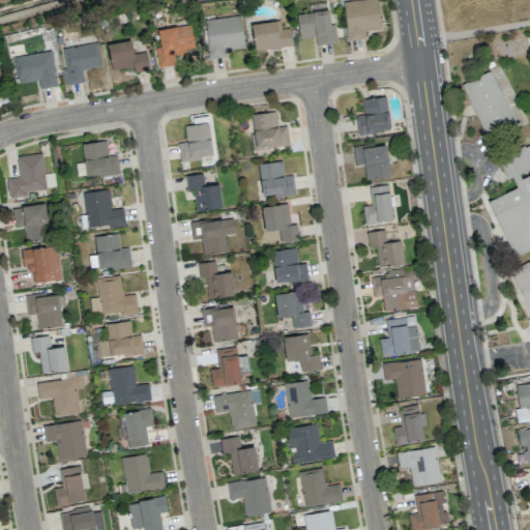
[(382,29),(378,0),(356,0),(343,1),(347,40),(364,38),(364,31),(382,29)]
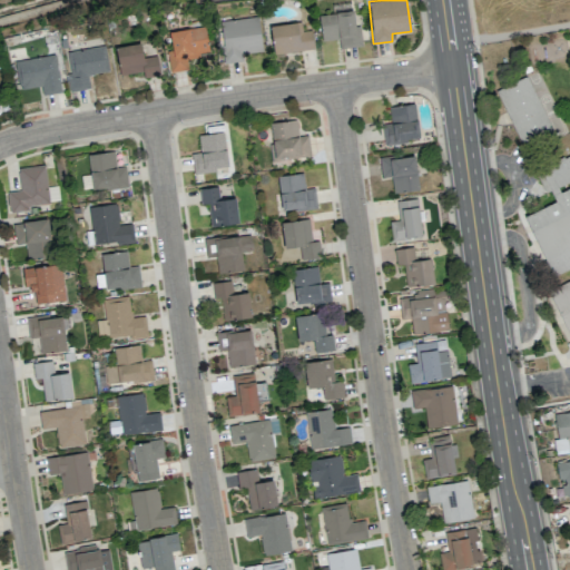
[(321,41),(338,39),(340,48),(362,46),(360,26),(355,26),(353,11),(317,16),(321,41)]
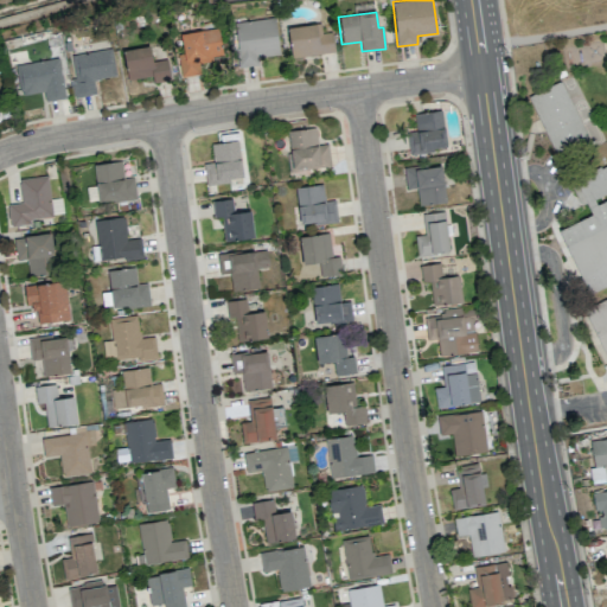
[(279,56),(275,18),(235,21),(238,66),(257,65),(257,58),(279,56)]
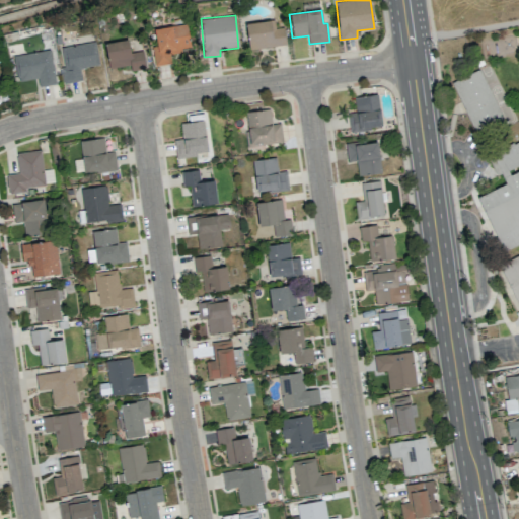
[(246,23),(248,49),(286,46),(284,27),(271,28),(270,21),(246,23)]
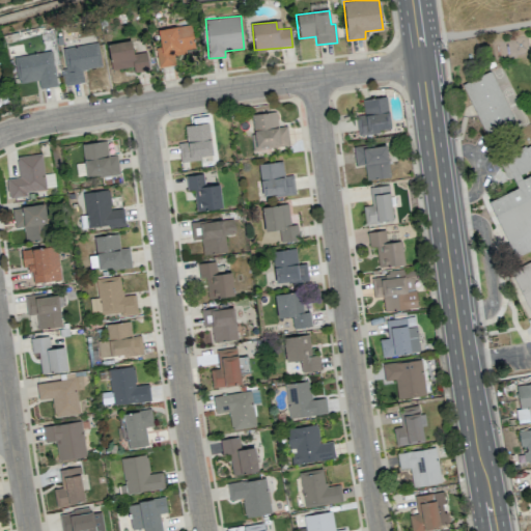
[(195,50),(190,24),(158,30),(161,47),(155,48),(158,67),(175,64),(173,53),(195,50)]
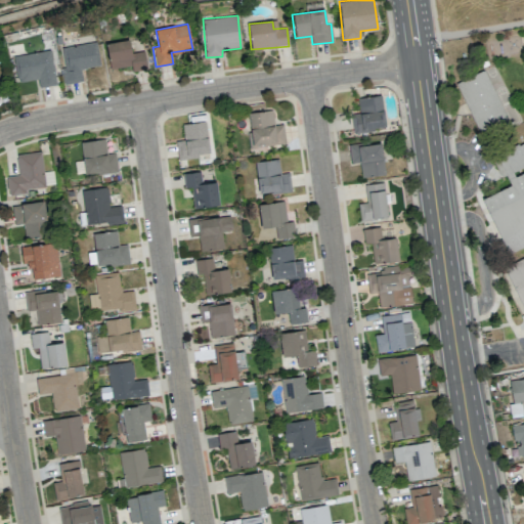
[(106,43),(110,69),(131,66),(132,72),(146,70),(144,51),(131,53),(130,40),(106,43)]
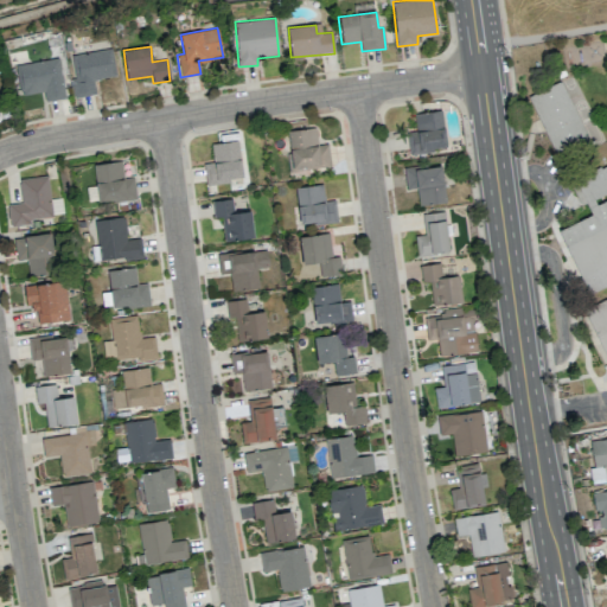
[(76,97),(95,94),(93,81),(116,76),(112,49),(69,56),(76,97)]
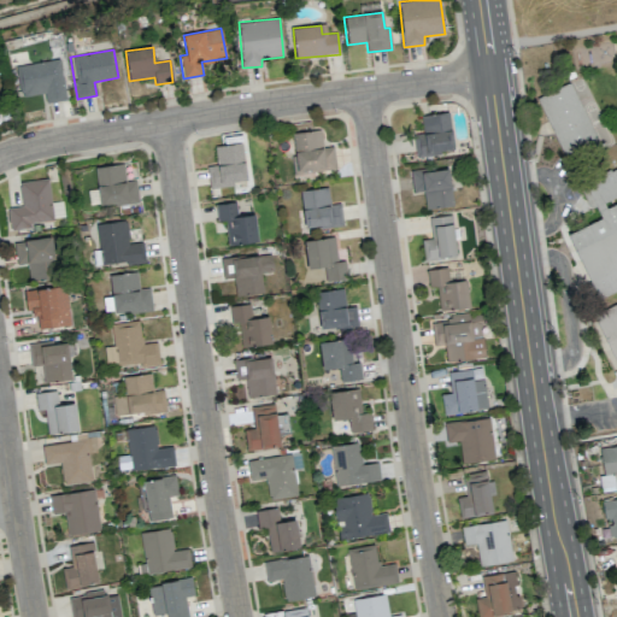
[(66,100),(59,59),(15,66),(21,98),(45,93),(46,104),(66,100)]
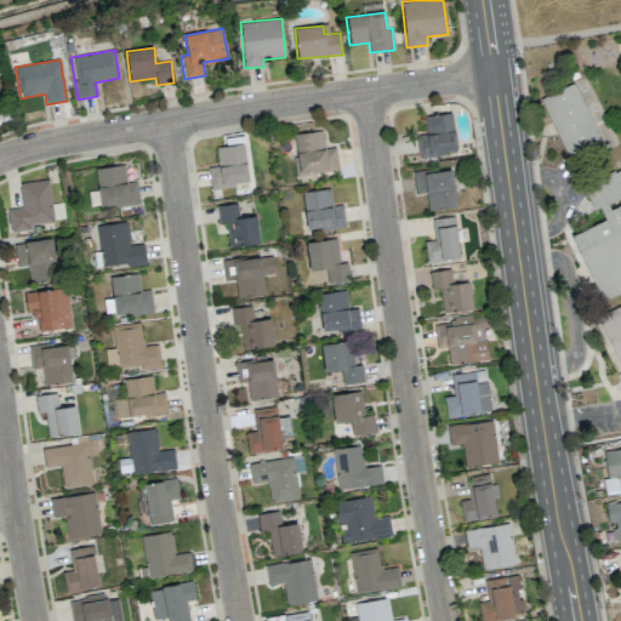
[(571,80),(605,152),(573,167),(539,96),(571,80)]
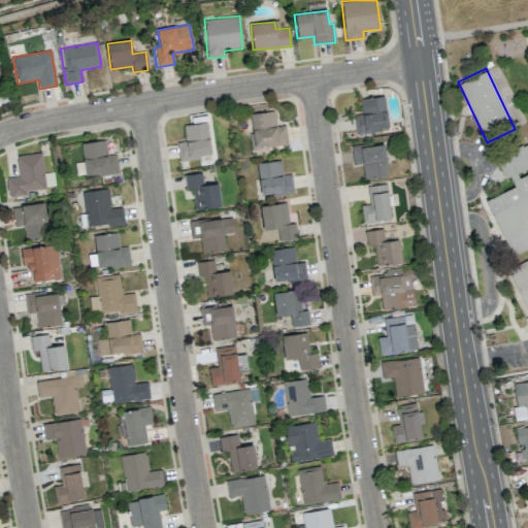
[(361,98),(362,114),(355,114),(355,132),(387,131),(386,97),(361,98)]
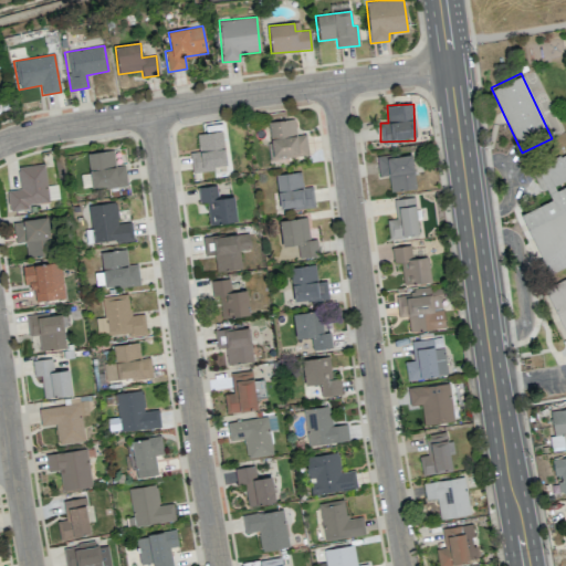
[(271,159),(308,156),(306,134),(296,135),(294,119),(268,122),(271,159)]
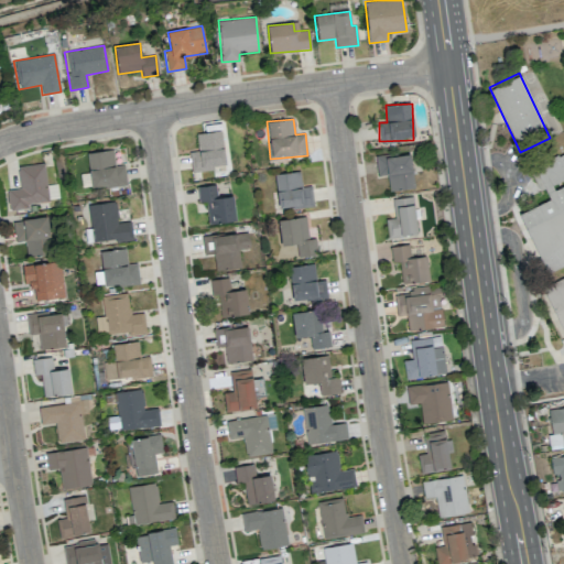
[(197,151),(188,152),(191,171),(226,167),(221,131),(196,133),(197,151)]
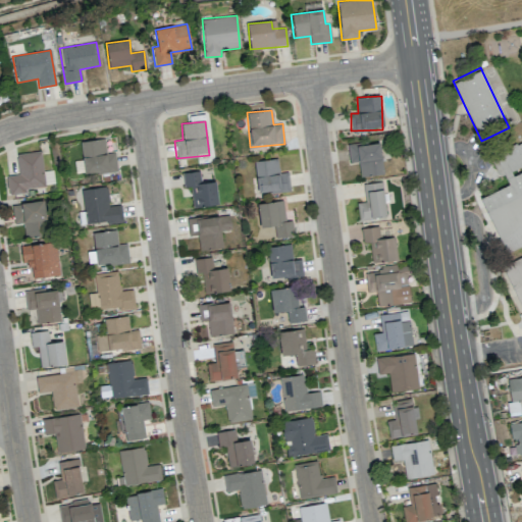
[(117,170),(115,152),(106,153),(104,138),(80,142),(85,175),(117,170)]
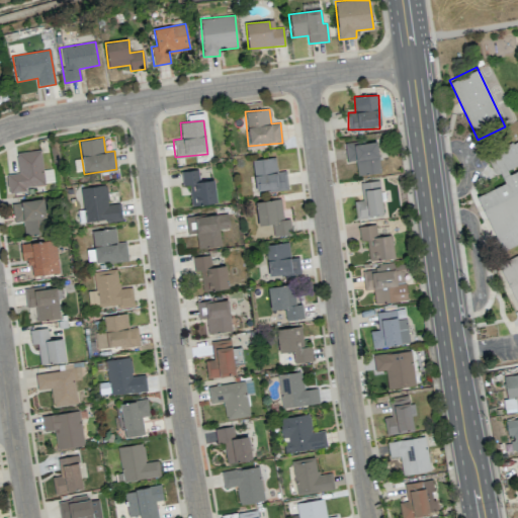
[(517,138),(485,155),(494,173),(499,171),(503,181),(476,195),(502,249),(517,241),(517,252),(497,263),(517,307),(517,138)]
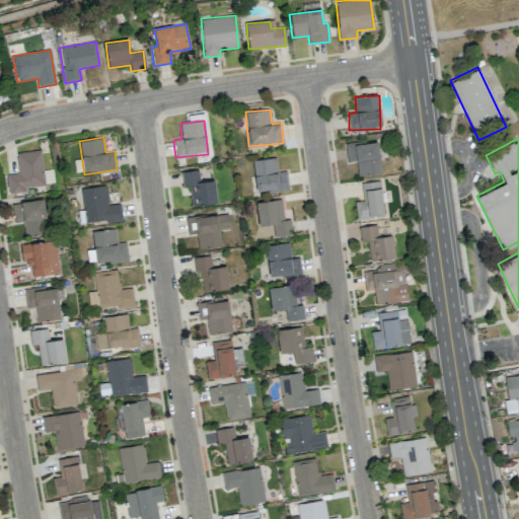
[(381,173),(377,141),(346,144),(348,162),(356,161),(358,175),(381,173)]
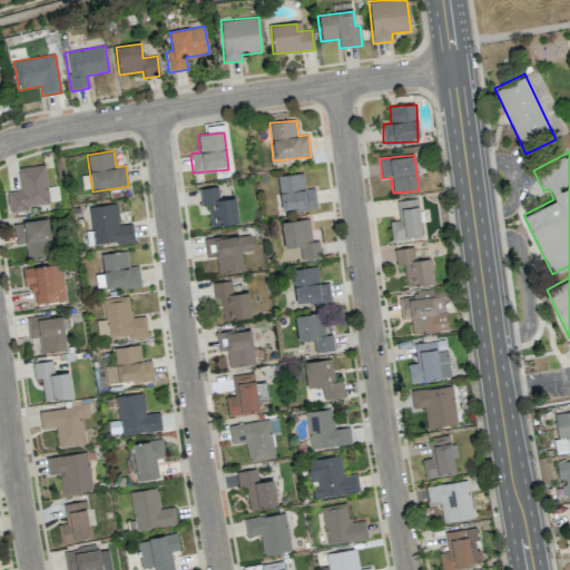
[(9,210),(50,205),(43,165),(17,168),(20,190),(7,192),(9,210)]
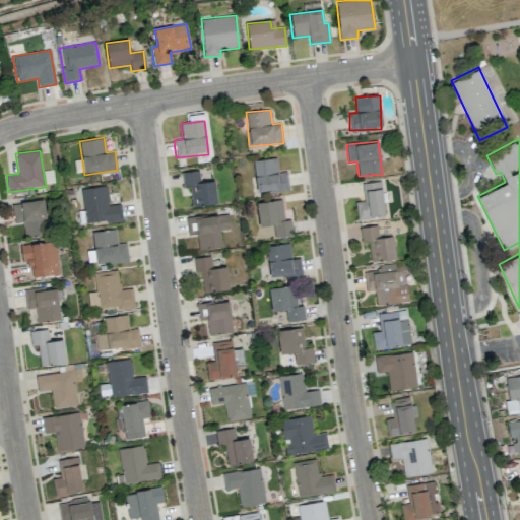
[(286,171),(277,172),(276,158),(253,160),(257,193),(288,189),(286,171)]
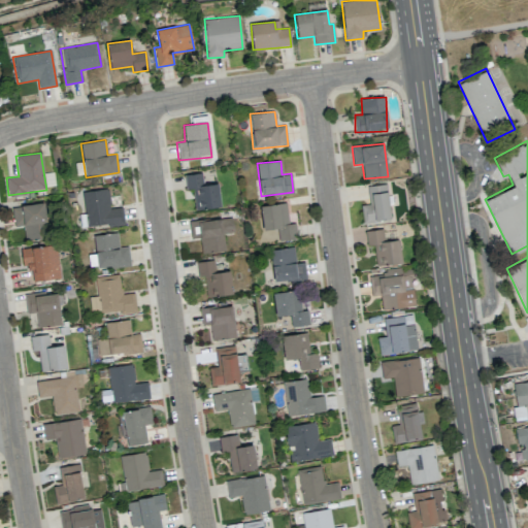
[(195,209),(221,206),(218,184),(203,186),(201,172),(185,175),(187,190),(192,189),(195,209)]
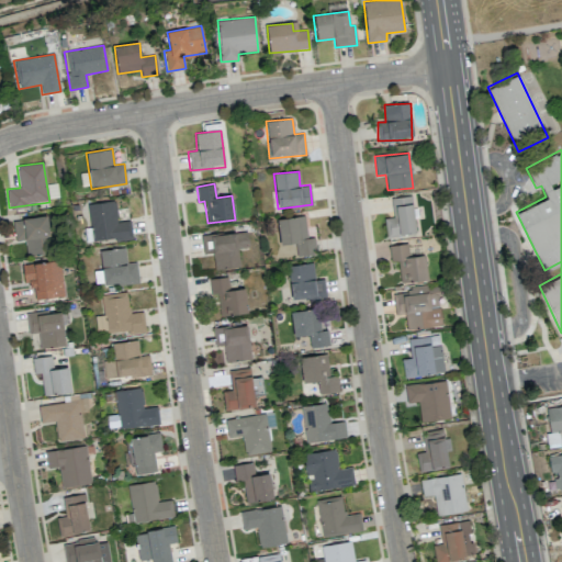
[(391,199),(393,217),(384,218),(386,237),(417,233),(413,195),(391,199)]
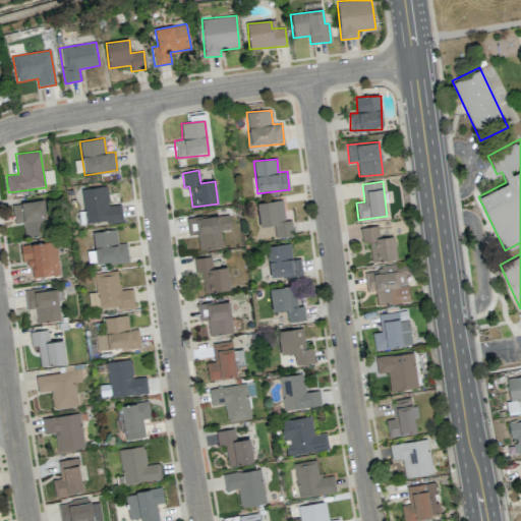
[(120,205),(109,206),(106,186),(80,189),(85,224),(107,221),(107,224),(123,222),(120,205)]
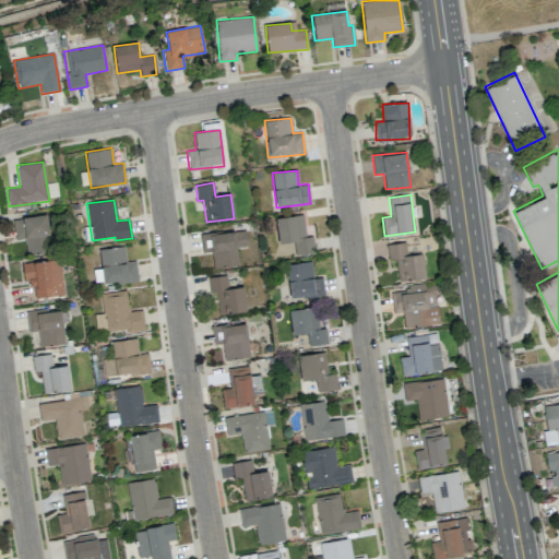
[(314,252),(312,236),(306,237),(302,214),(275,218),(278,244),(293,241),(295,254),(314,252)]
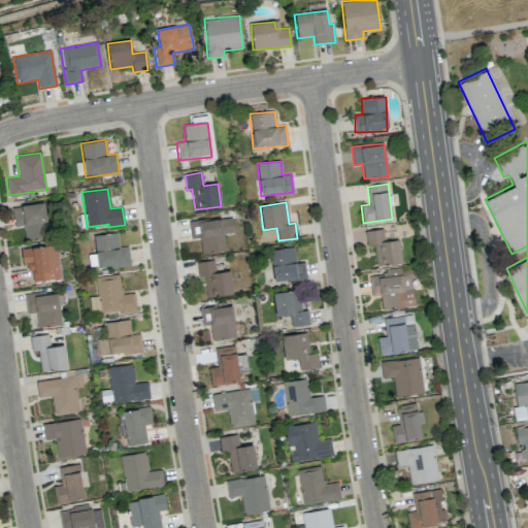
[(24,239),(47,237),(45,203),(12,205),(13,227),(24,226),(24,239)]
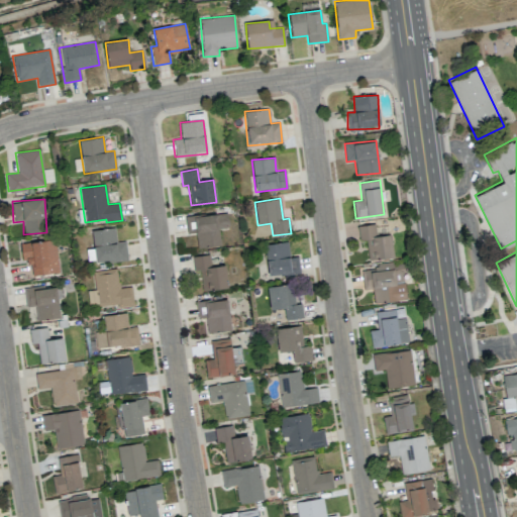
[(185,218),(188,233),(195,232),(197,248),(220,244),(218,228),(229,227),(226,211),(185,218)]
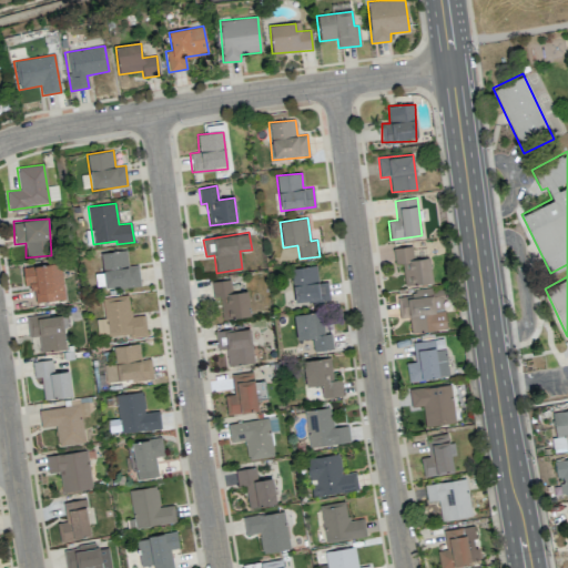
[(393,249),(395,264),(402,263),(405,285),(433,282),(429,257),(413,260),(411,245),(393,249)]
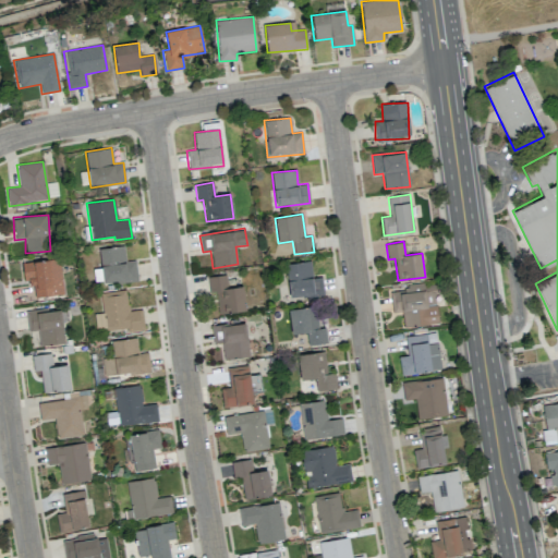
[(135,261),(125,261),(124,245),(99,247),(102,284),(137,280),(135,261)]
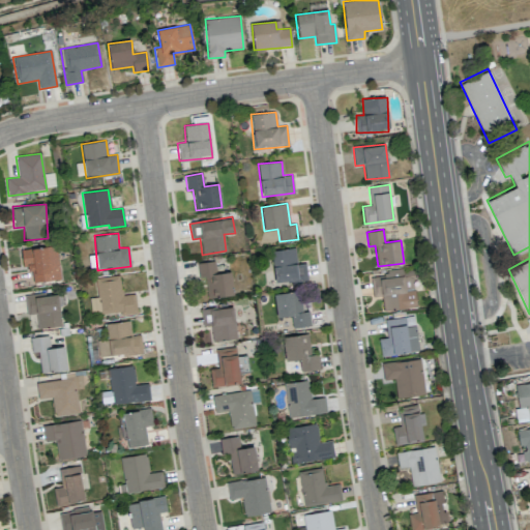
[(32,283),(60,278),(55,244),(20,251),(23,266),(30,265),(32,283)]
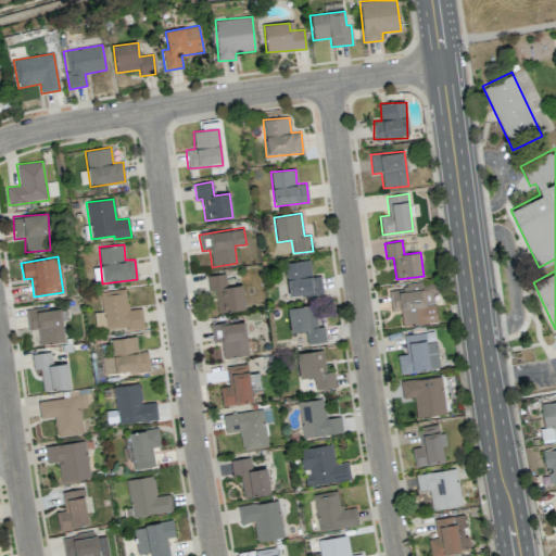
[(323,293),(320,276),(312,277),(310,260),(285,263),(289,298),(323,293)]
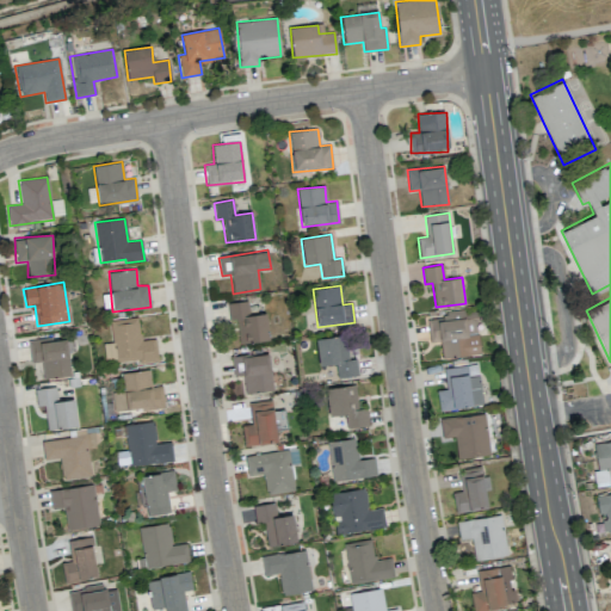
[(266,313),(250,315),(248,301),(228,303),(229,321),(236,321),(239,343),(269,340),(266,313)]
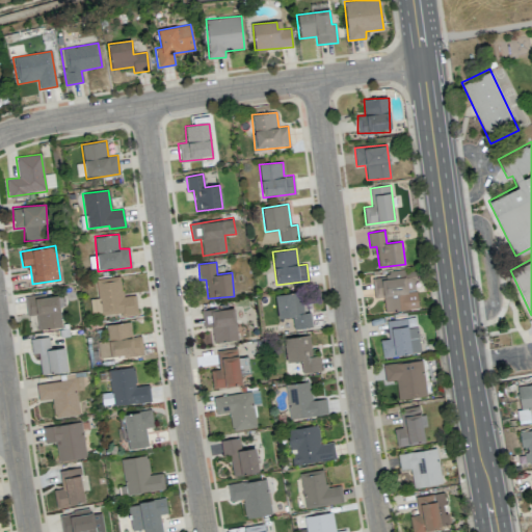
[(418,308),(414,281),(418,280),(417,271),(403,273),(403,271),(371,276),(374,298),(382,296),(384,313),(418,308)]
